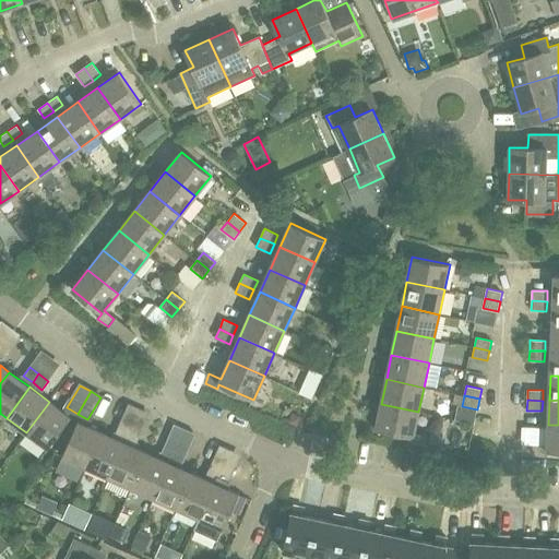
[(70,417),(49,402),(26,432),(48,448),(70,417)]
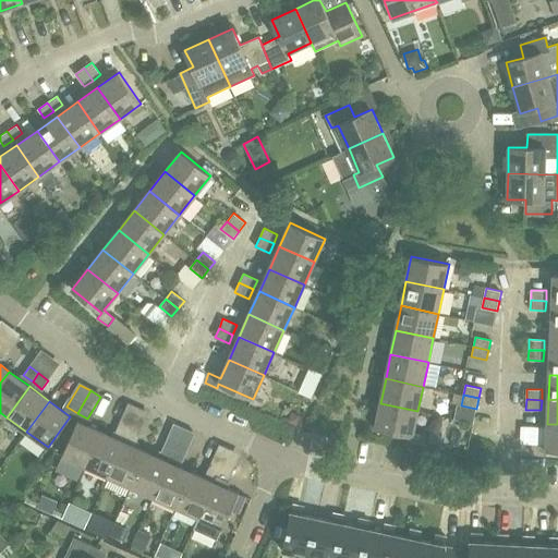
[(417,411),(380,403),(375,428),(412,436),(411,441),(423,445),(425,435),(413,433),(417,411)]
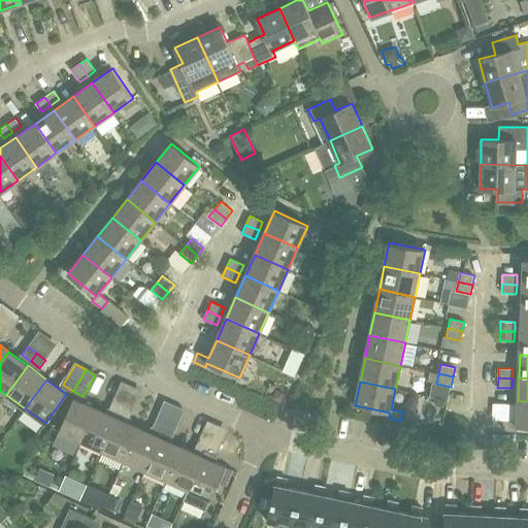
[(80,441),(96,408),(73,398),(59,431),(80,441)]
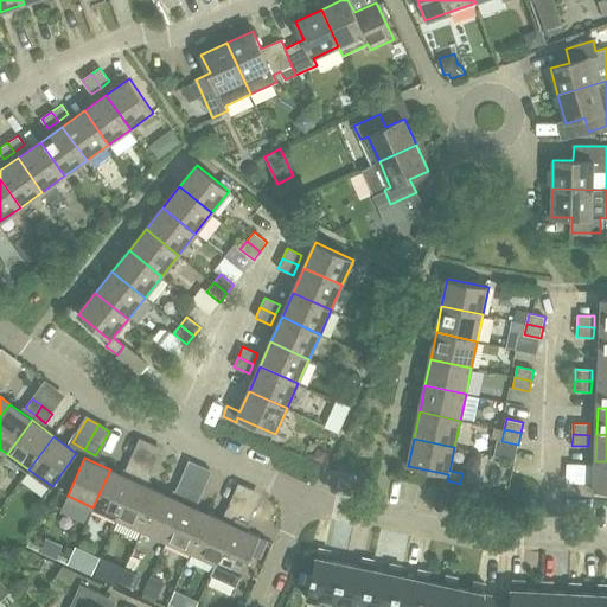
[(138,474),(142,464),(131,459),(126,470),(138,474)]
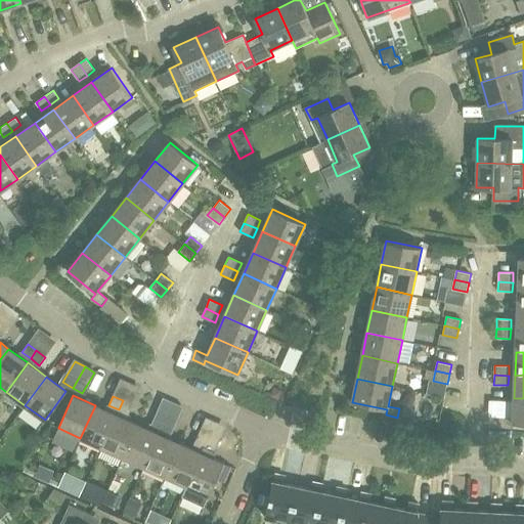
[(523,423),(523,398),(514,398),(513,418),(501,418),(500,427),(513,427),(513,423),(523,423)]
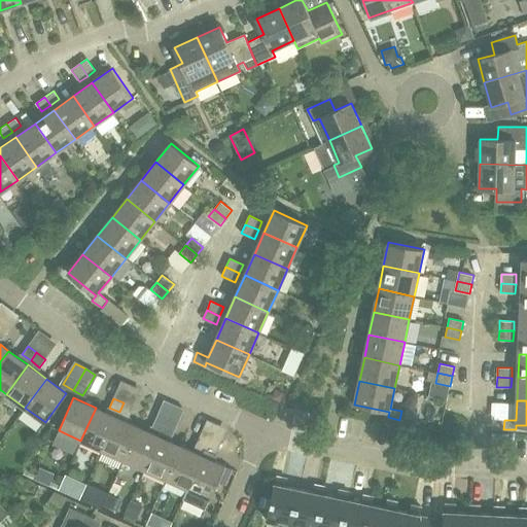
[(124,402),(119,412),(129,417),(133,408),(124,402)]
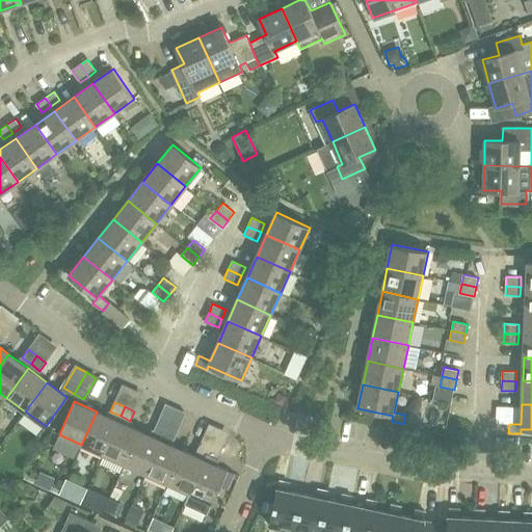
[(81,445),(103,454),(118,421),(97,411),(81,445)]
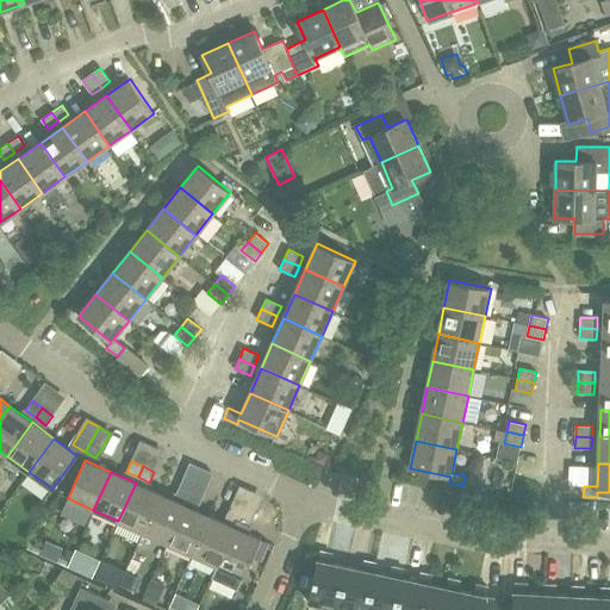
[(118,521),(143,531),(160,493),(136,483),(118,521)]
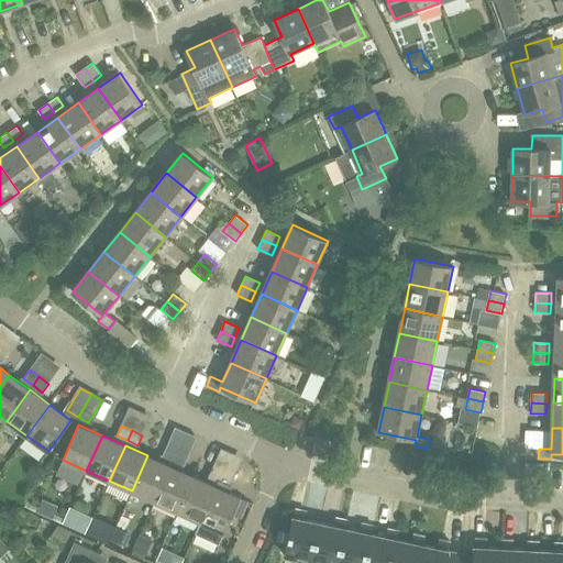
[(188,455),(178,451),(173,461),(170,466),(155,501),(178,511),(194,476),(181,471),(188,455)]
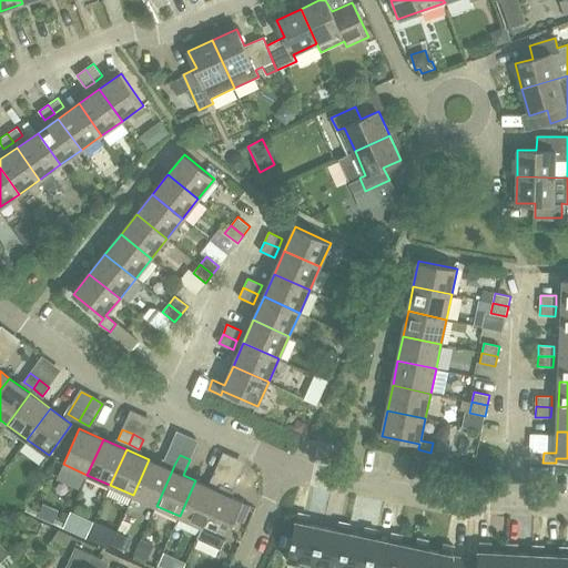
[(172,470),(149,459),(133,495),(156,506),(172,470)]
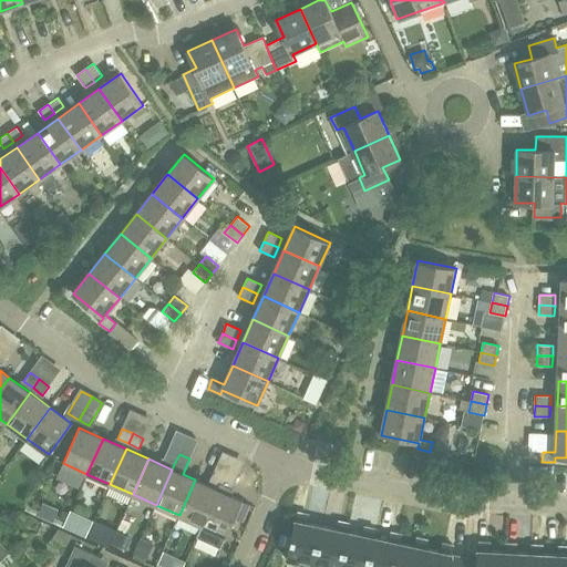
[(220,485),(225,475),(214,470),(209,480),(220,485)]
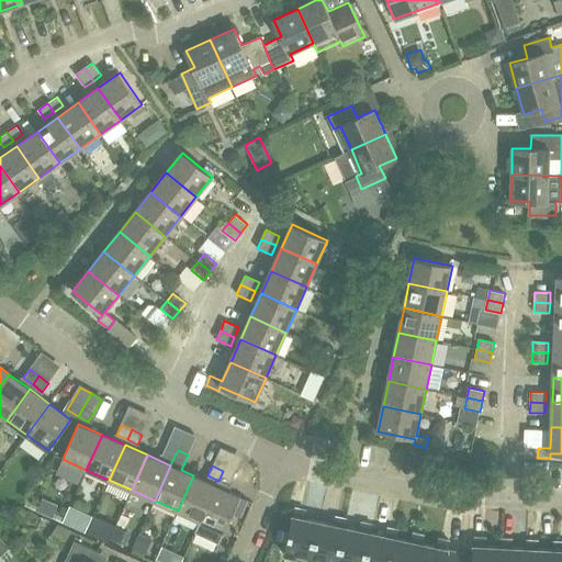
[(223,471),(218,481),(229,485),(234,475),(223,471)]
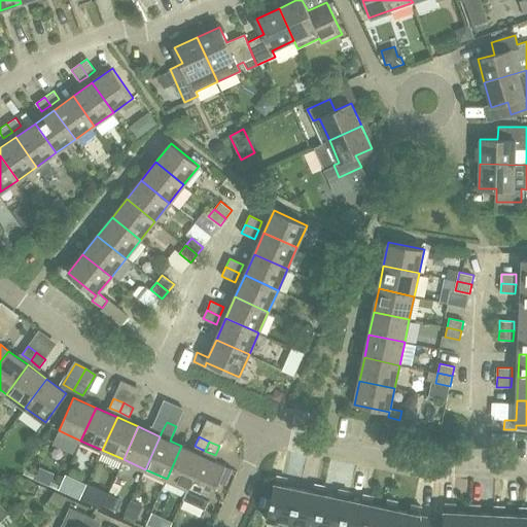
[(181,446),(167,479),(187,488),(203,455),(181,446)]
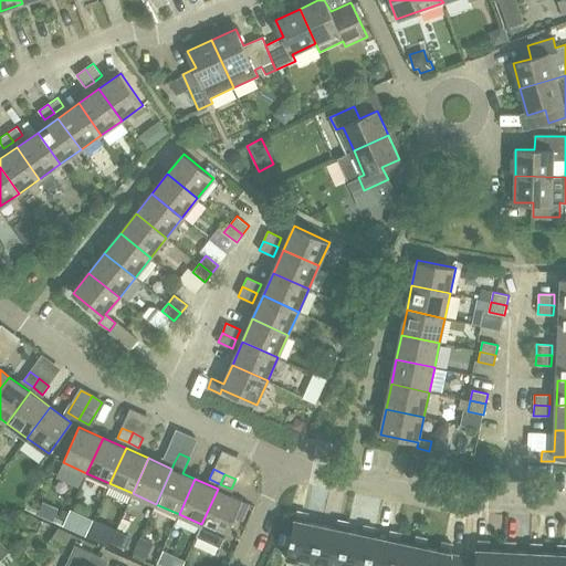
[(242,500),(218,489),(201,524),(202,524),(197,536),(220,546),(224,535),(226,535),(234,516),(242,500)]
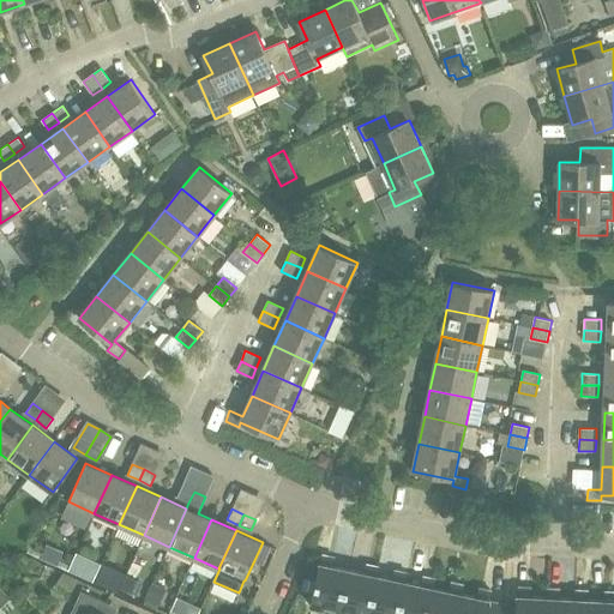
[(263,542),(254,560),(265,565),(272,547),(263,542)]
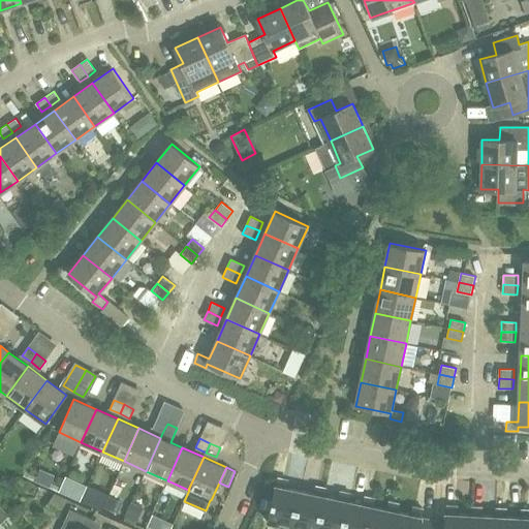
[(281,528),(291,528),(301,491),(286,488),(287,483),(282,481),(283,479),(278,478),(276,486),(268,522),(282,525),(281,528)]
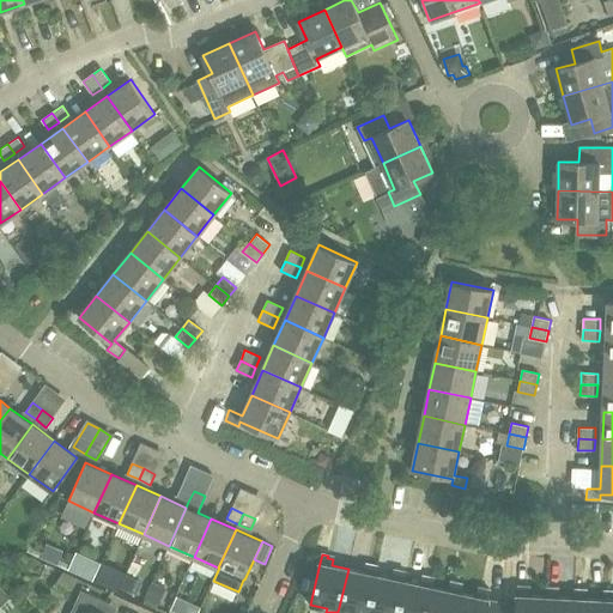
[(368,612),(376,575),(378,566),(372,565),(371,568),(365,566),(364,572),(349,569),(338,612),(368,612)]
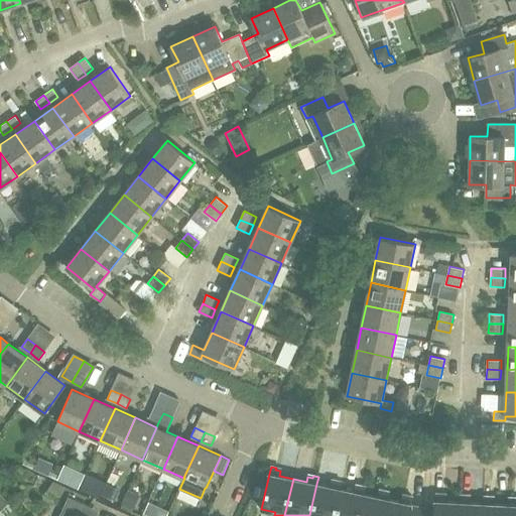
[(334,515),(341,489),(342,482),(337,481),(337,483),(332,482),(331,487),(316,484),(309,515),(334,515)]
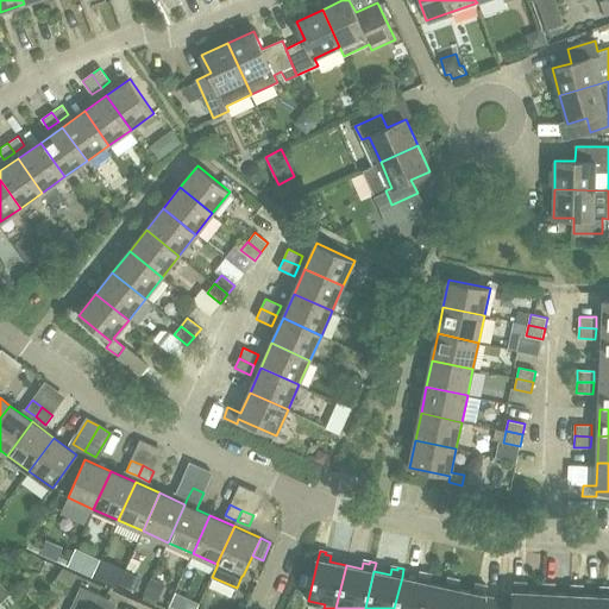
[(424,608),(429,583),(432,575),(426,573),(425,576),(419,575),(418,581),(402,577),(394,608),(424,608)]
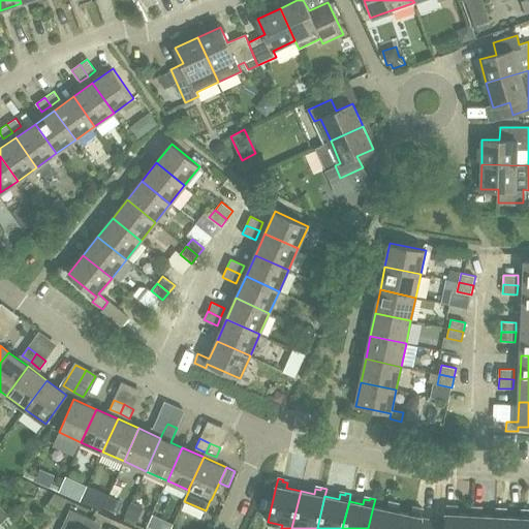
[(393,528),(398,511),(399,504),(394,503),(394,505),(389,504),(387,509),(373,506),(368,528),(393,528)]
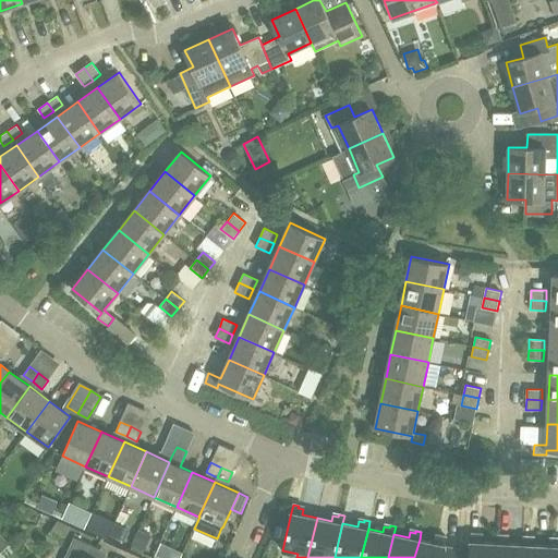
[(470,552),(458,549),(456,557),(496,557),(497,543),(482,543),(483,536),(476,536),(477,534),(471,533),(471,542),(470,552)]
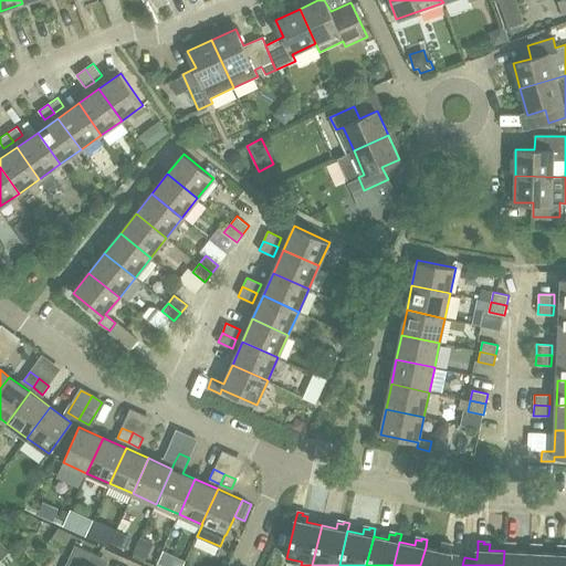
[(503,565),(530,565),(531,553),(515,552),(516,545),(510,545),(511,543),(504,543),(504,551),(503,565)]
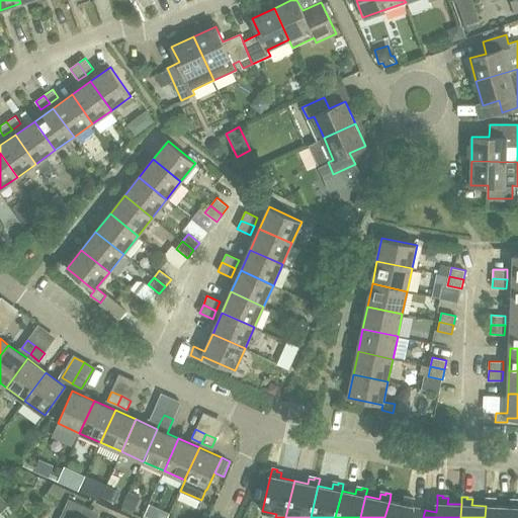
[(423,517),(425,510),(413,507),(414,506),(413,506),(415,499),(410,498),(409,500),(404,499),(403,504),(390,501),(384,517),(423,517)]
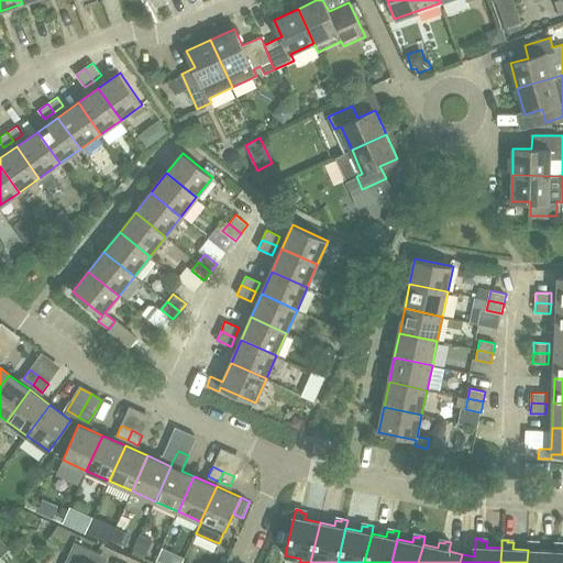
[(527,562),(553,562),(554,551),(539,550),(540,544),(533,543),(533,541),(528,541),(528,550),(527,562)]
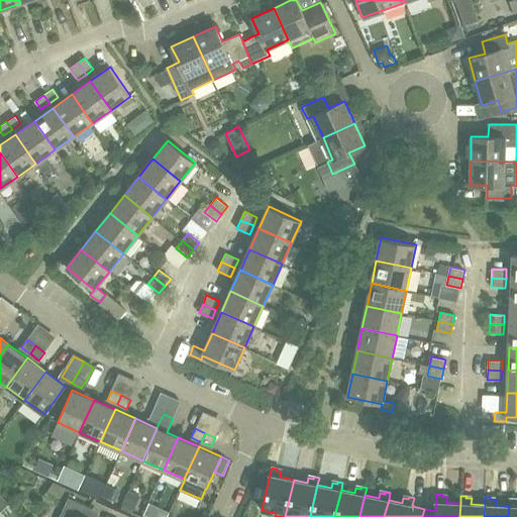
[(59,516),(86,516),(90,508),(68,498),(59,516)]
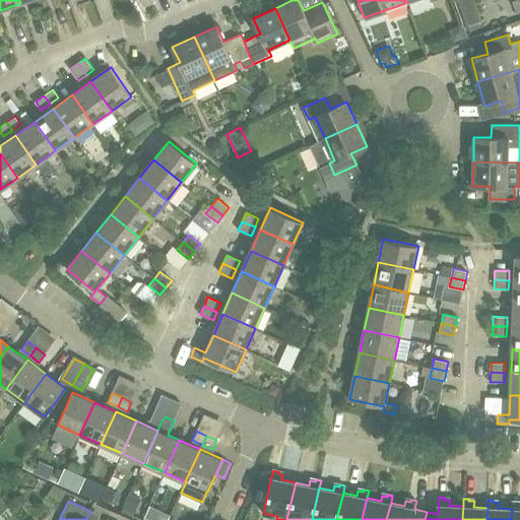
[(511,519),(519,519),(519,503),(517,504),(517,502),(512,501),(512,509),(511,519)]
